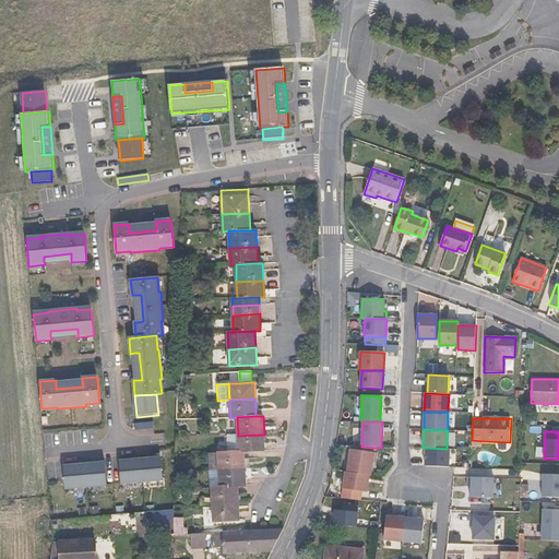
[(264,435),(238,436),(238,452),(244,451),(264,450),(264,435)]
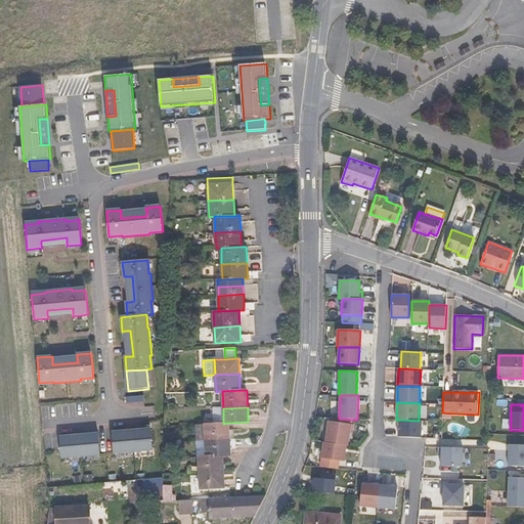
[(223,424),(223,408),(214,408),(214,424),(223,424)]
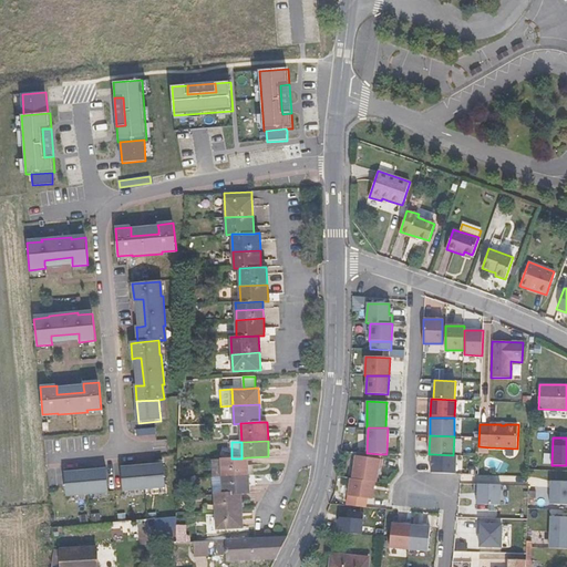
[(453,455),(432,454),(431,473),(455,474),(456,455),(453,455)]
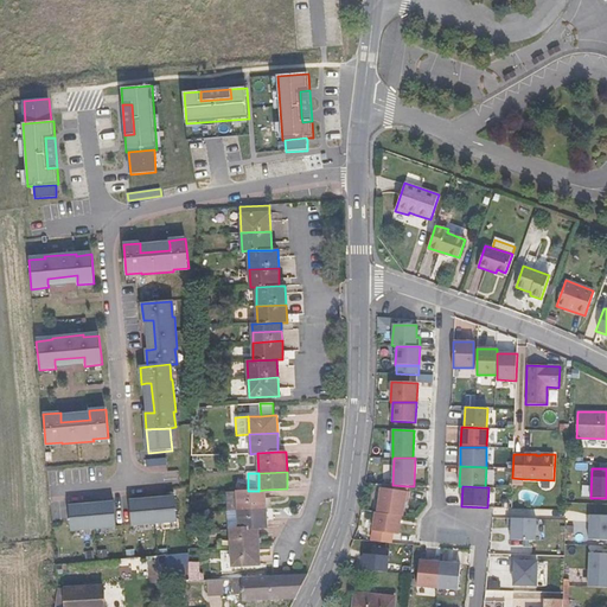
[(408,502),(409,492),(406,491),(381,487),(377,512),(401,516),(403,517),(406,500),(408,502)]
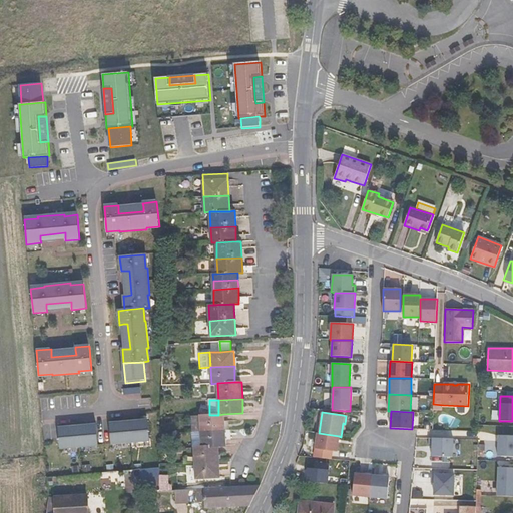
[(224,430),(223,414),(218,415),(209,415),(200,415),(201,431),(224,430)]
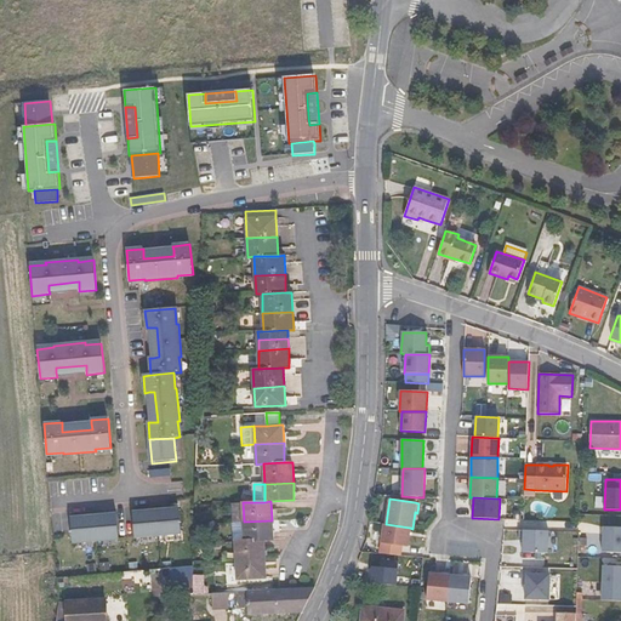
[(244,522),(243,502),(233,503),(234,523),(244,522)]
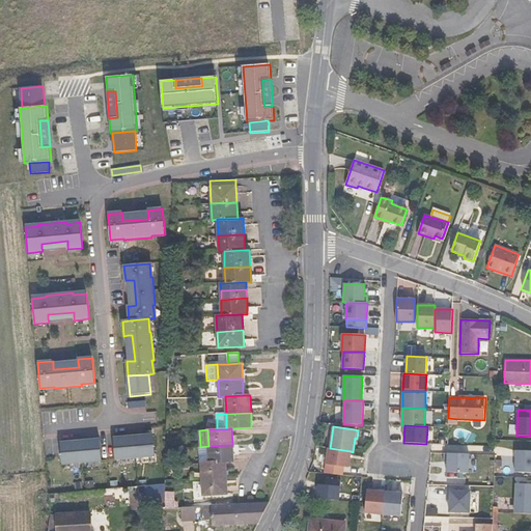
[(154,436),(134,437),(135,457),(156,455),(154,436)]
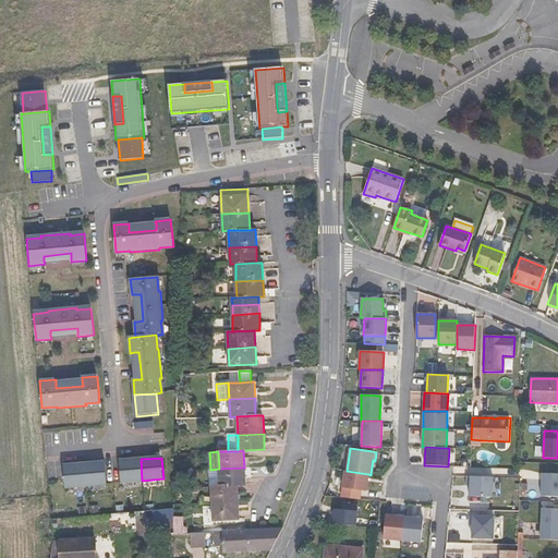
[(141,459),(119,461),(121,483),(142,481),(141,459)]
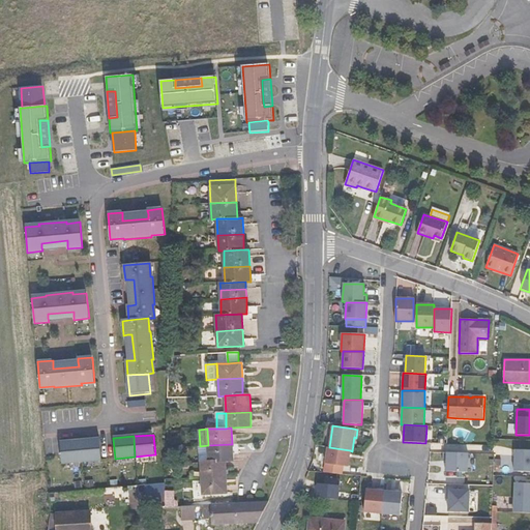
[(99,439),(79,441),(81,462),(100,460),(99,439)]
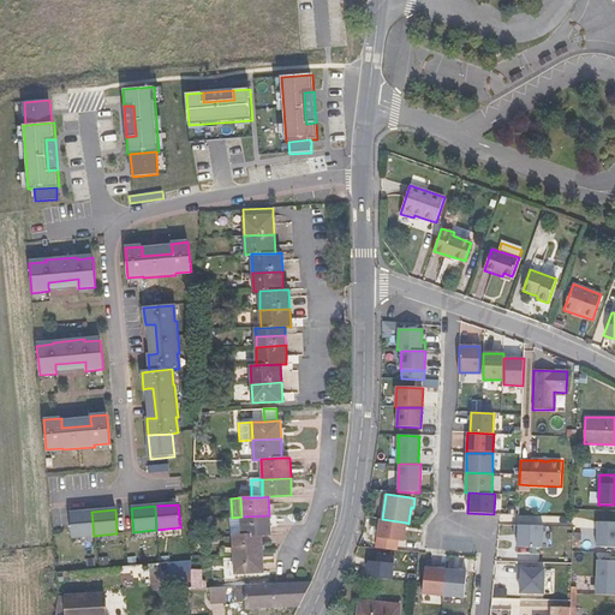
[(91,512),(69,514),(70,526),(71,537),(94,536),(91,512)]
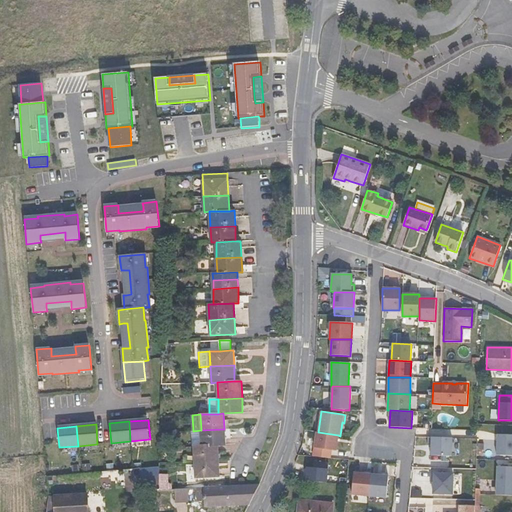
[(225,445),(224,429),(201,430),(202,446),(217,445),(225,445)]
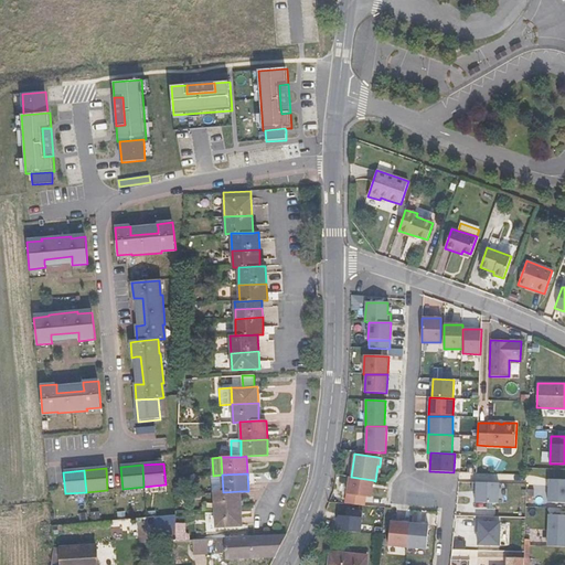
[(223,492),(222,475),(213,476),(214,492),(223,492)]
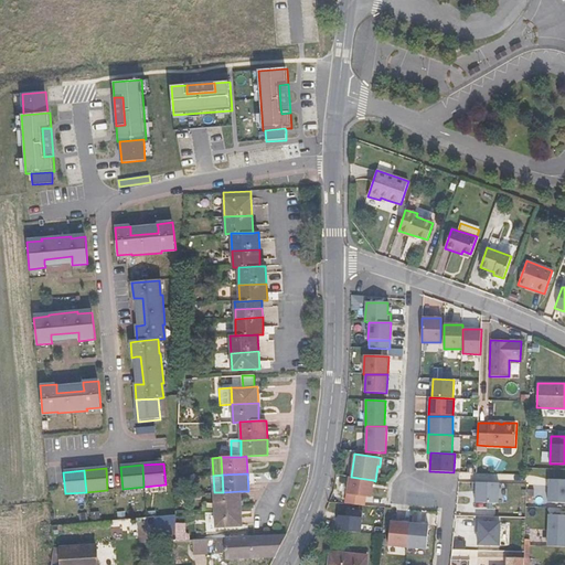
[(373,480),(351,477),(350,477),(347,494),(366,497),(371,498),(373,480)]
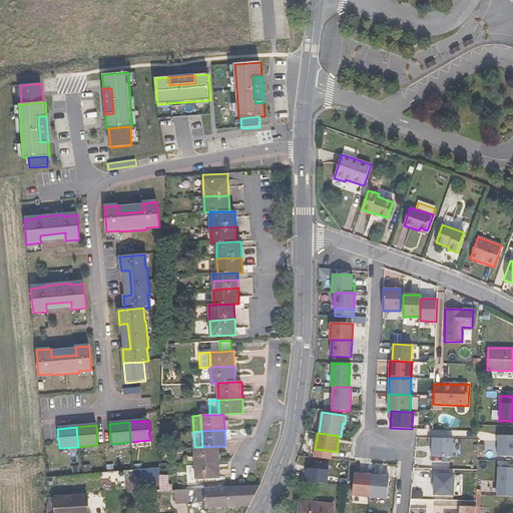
[(512,435),(498,435),(497,456),(512,456),(512,435)]
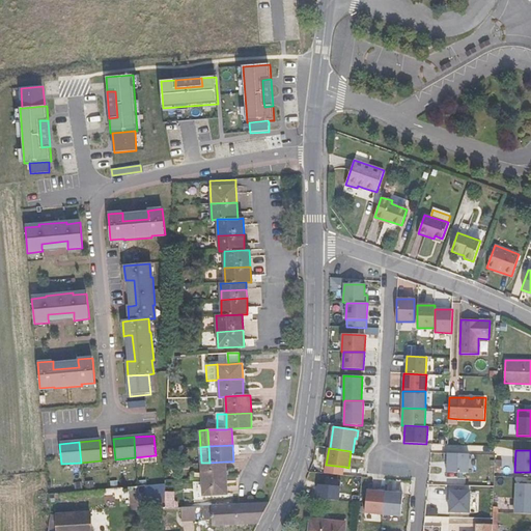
[(447,463),(447,473),(469,473),(470,454),(444,453),(444,463),(447,463)]
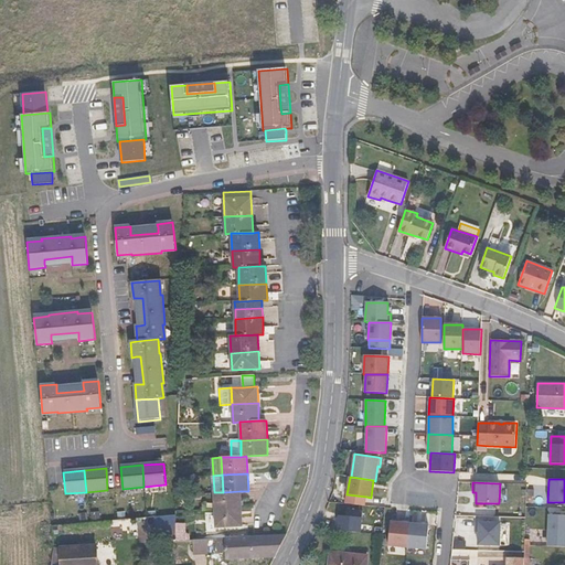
[(241,509),(240,491),(223,492),(214,492),(215,510),(241,509)]
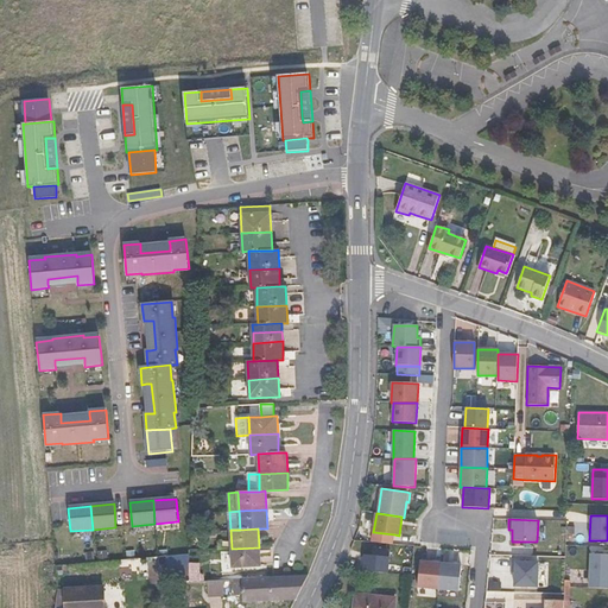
[(393,544),(394,534),(373,532),(372,542),(393,544)]
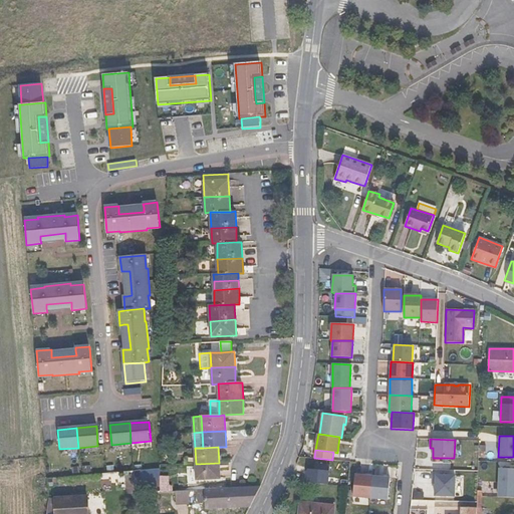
[(327,463),(306,461),(305,481),(325,482),(327,463)]
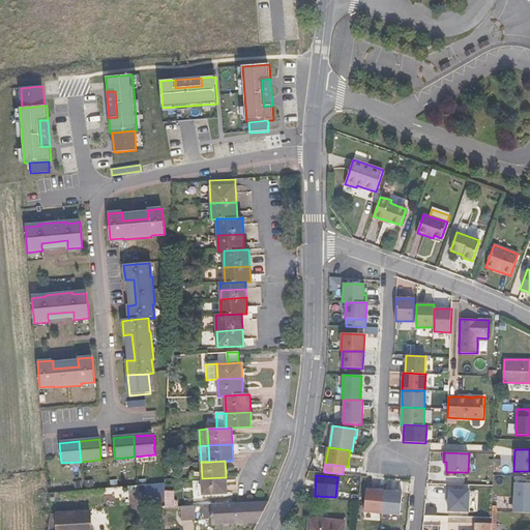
[(227,493),(226,477),(202,478),(203,494),(227,493)]
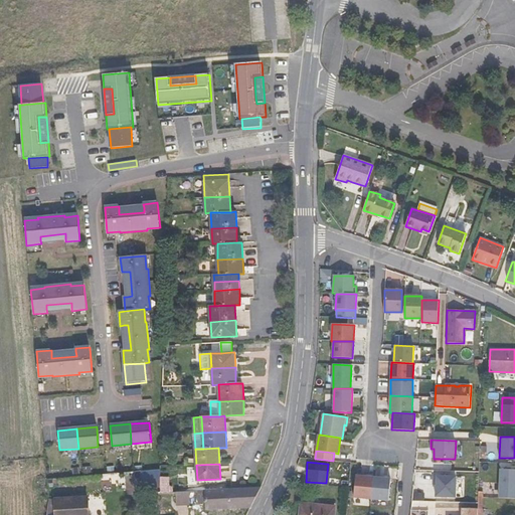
[(160,489),(161,470),(143,469),(142,489),(160,489)]
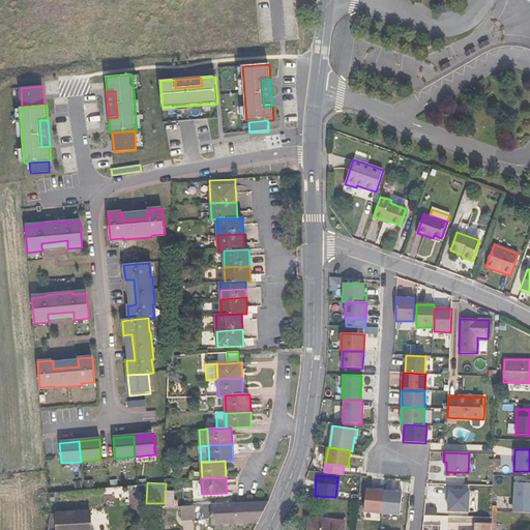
[(513,512),(529,512),(529,483),(514,482),(513,512)]
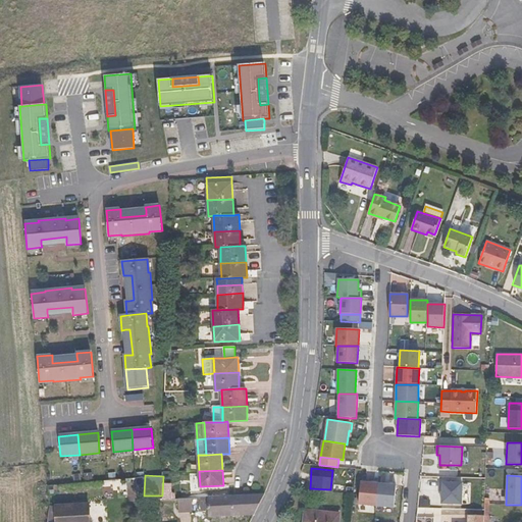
[(376,506),(378,483),(361,481),(359,504),(376,506)]
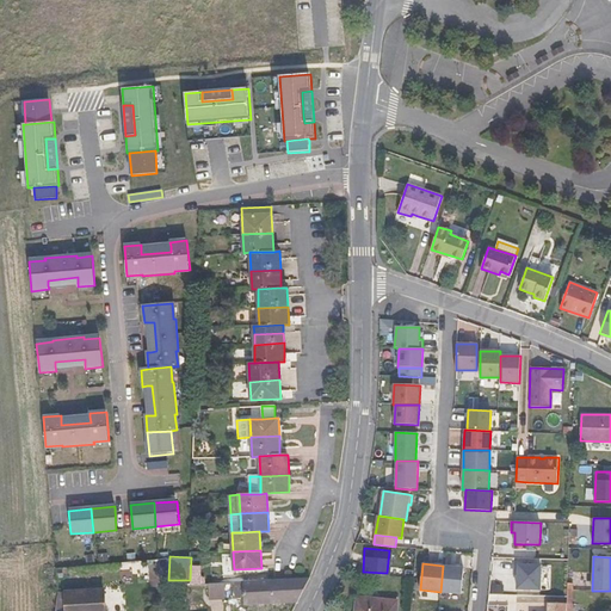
[(518,575),(517,590),(541,590),(541,566),(514,565),(514,575),(518,575)]
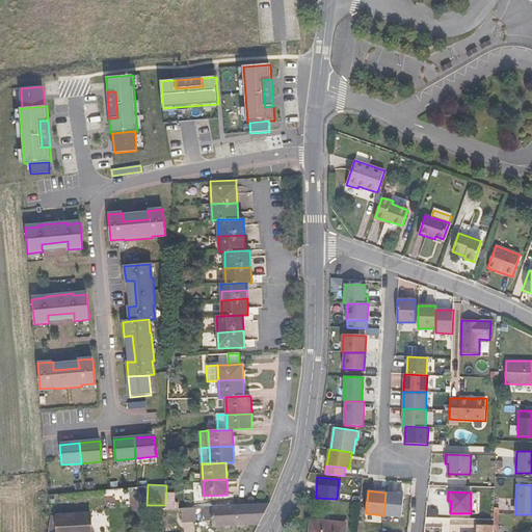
[(404,495),(386,493),(383,515),(402,517),(404,495)]
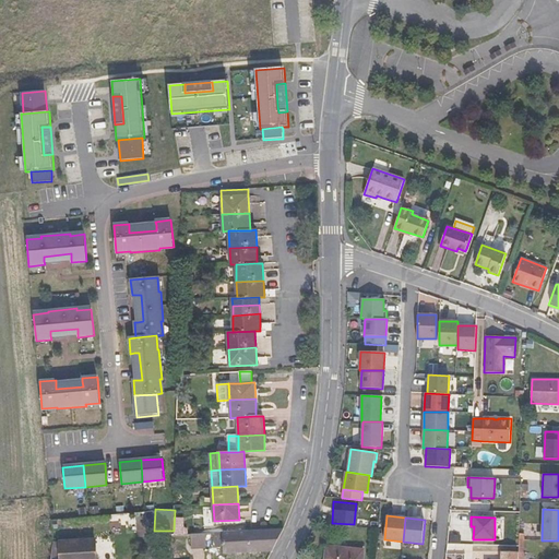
[(273,550),(284,528),(214,532),(215,547),(224,546),(224,552),(228,552),(227,558),(240,558),(248,558),(248,551),(273,550)]
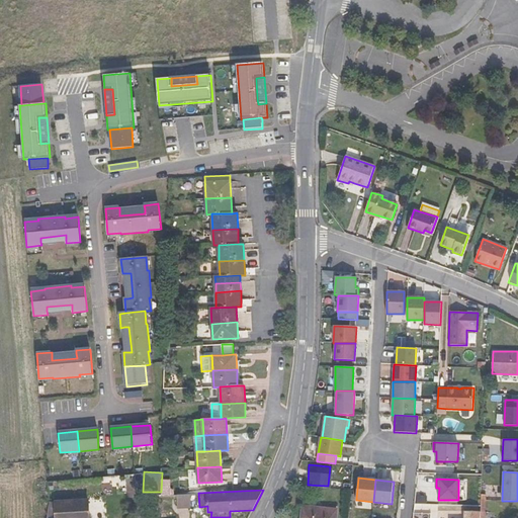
[(190,494),(176,495),(177,509),(191,508),(190,494)]
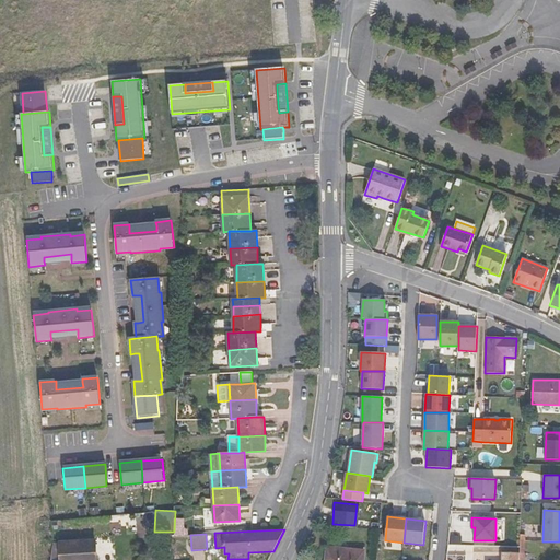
[(54,543),(51,559),(95,559),(95,540),(54,543)]
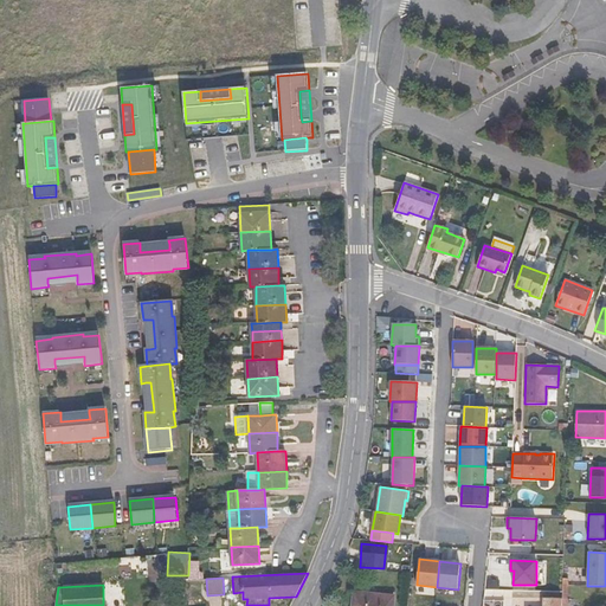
[(393,605),(394,595),(354,592),(352,605),(393,605)]
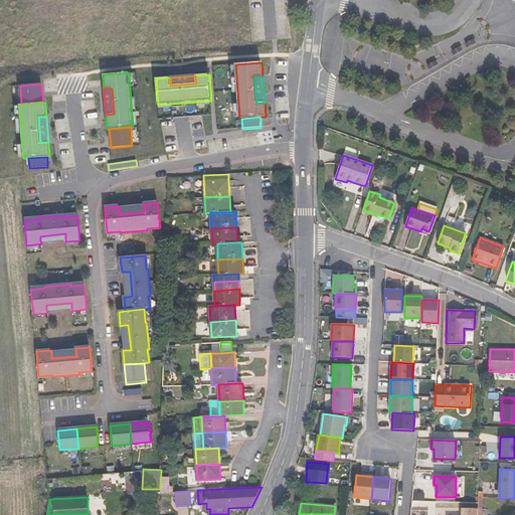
All buildings are outlined.
